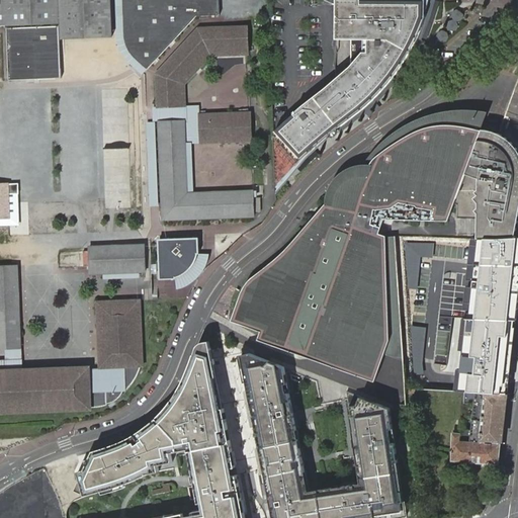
[(59,37),(56,0),(0,0),(0,22),(6,23),(7,78),(60,76),(59,37)]
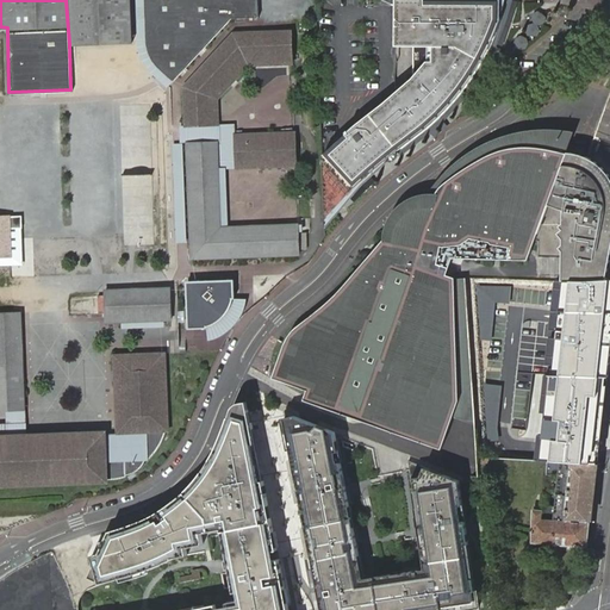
[(130,0),(66,0),(69,44),(131,42),(131,19),(130,0)]
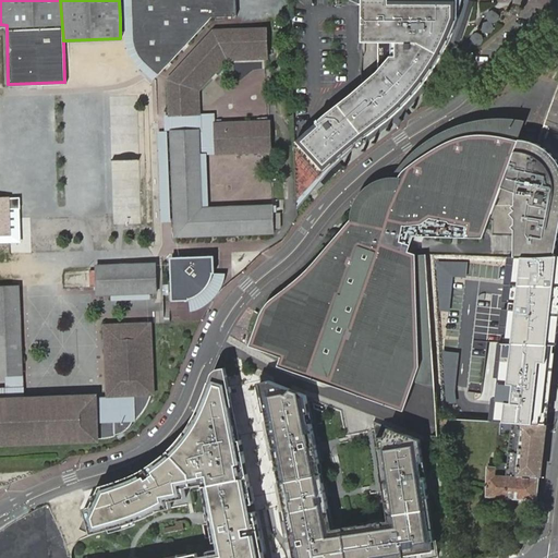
[(132,33),(131,0),(122,0),(124,39),(125,45),(128,51),(130,56),(133,60),(136,64),(152,79),(157,73),(145,63),(138,55),(135,48),(133,41),(132,36),(132,33)]
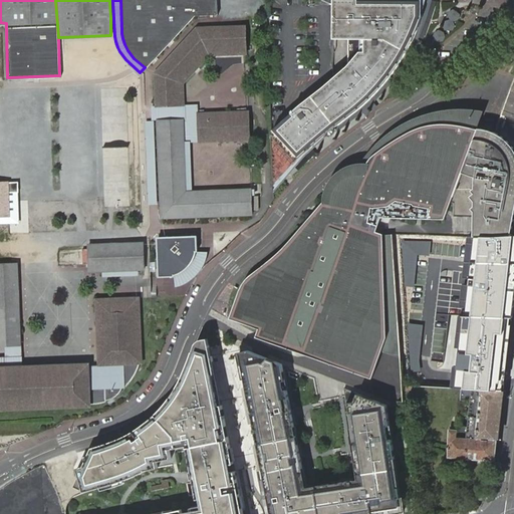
[(216,0),(120,0),(121,30),(121,33),(122,38),(124,44),(127,50),(134,58),(145,67),(194,14),(217,13),(216,0)]
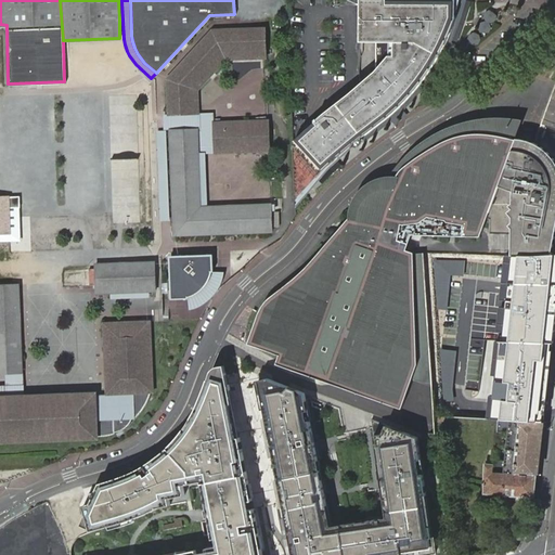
[(376,67),(318,117),(294,140),(296,188),(306,188),(321,171),(325,167),(336,157),(361,137),(368,131),(377,126),(404,102),(422,82),(431,69),(441,54),(451,31),(462,0),(359,0),(359,34),(362,33),(373,41),(376,67)]
